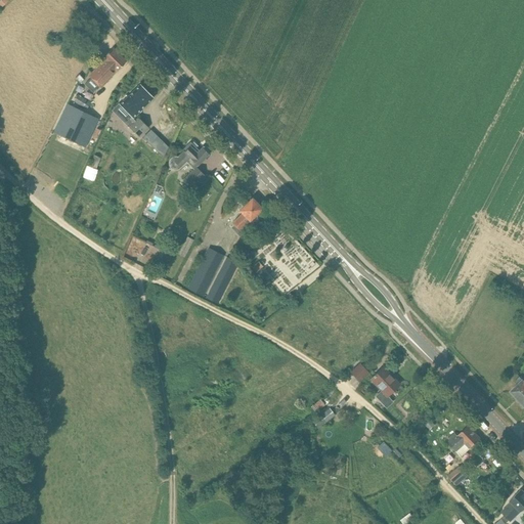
[(101,88),(126,61),(113,48),(104,57),(105,58),(89,77),(101,88)]
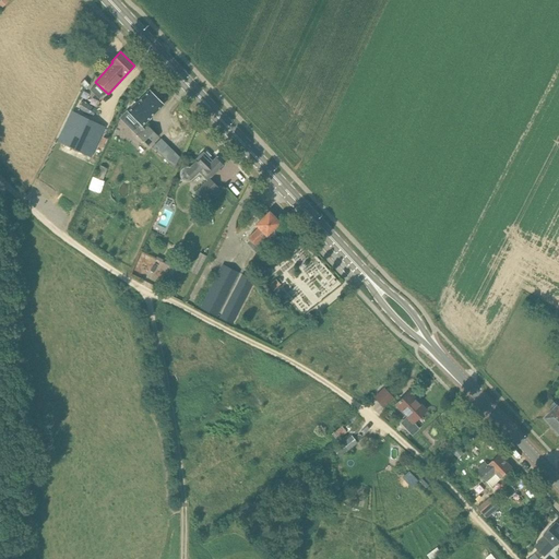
[(90,85),(84,79),(80,83),(85,88),(90,85)]
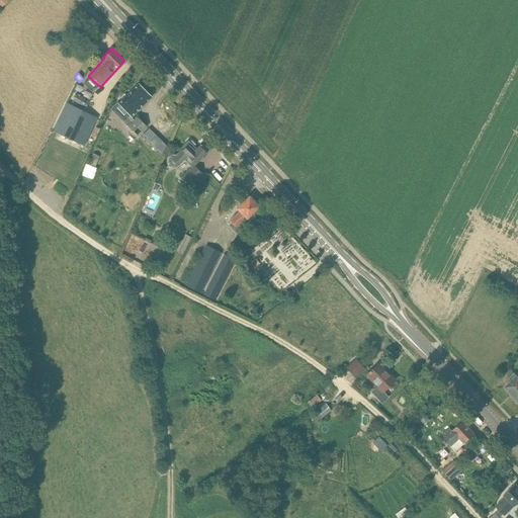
[(152,96),(139,83),(118,103),(131,115),(123,121),(138,136),(147,127),(138,116),(136,118),(133,116),(152,96)]
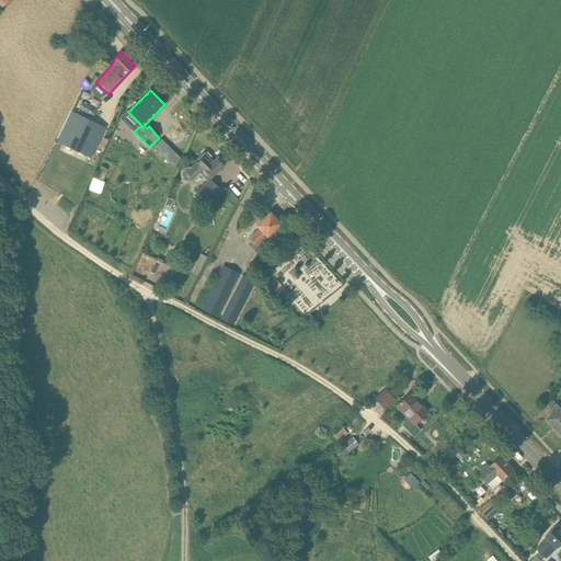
[(91,118),(95,110),(83,102),(78,110),(91,118)]
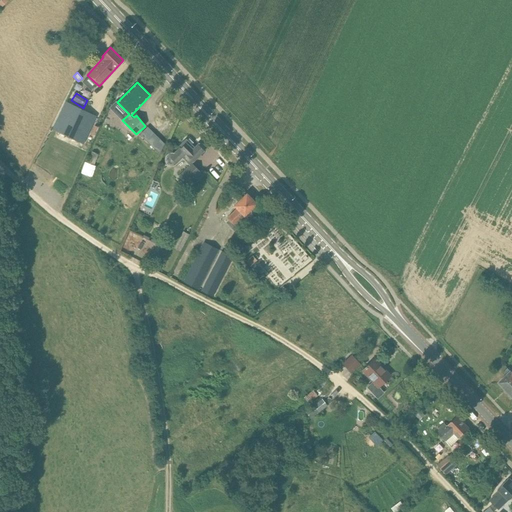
[(99,119),(69,104),(56,131),(84,144),(94,125),(95,126),(99,119)]
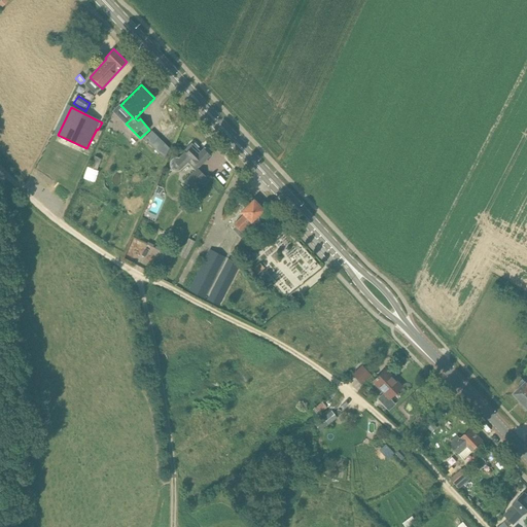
[(149,143),(157,135),(153,131),(145,139),(149,143)]
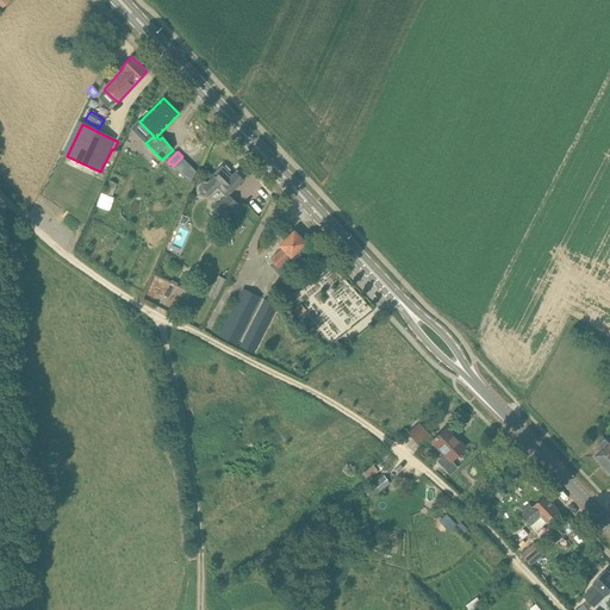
[(224,167),(222,165),(212,174),(216,178),(210,184),(206,182),(204,182),(200,184),(199,185),(197,187),(197,190),(197,193),(199,195),(201,198),(206,198),(209,197),(212,193),(211,193),(217,188),(225,197),(213,209),(228,223),(243,209),(228,194),(243,179),(235,172),(231,175),(229,172),(230,170),(225,166),(224,167)]
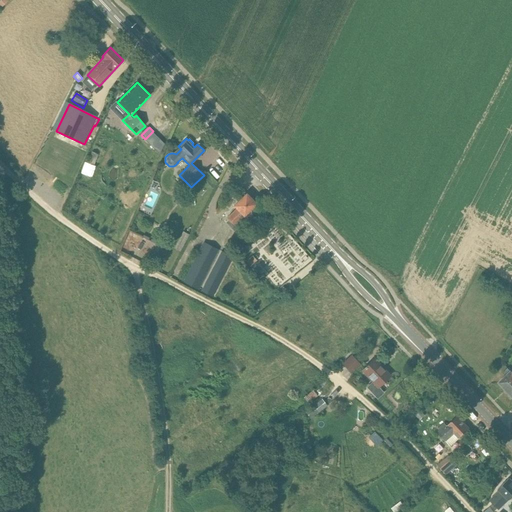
[(162,140),(154,147),(161,154),(166,144),(162,140)]
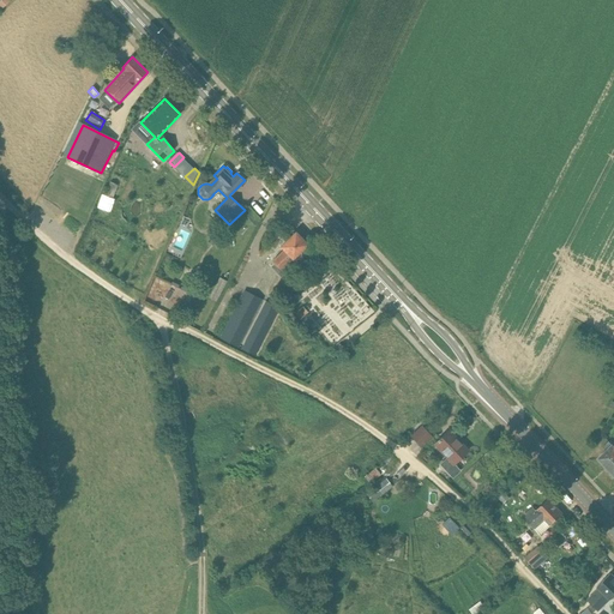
[(113,198),(118,186),(107,181),(97,208),(110,212),(115,199),(113,198)]
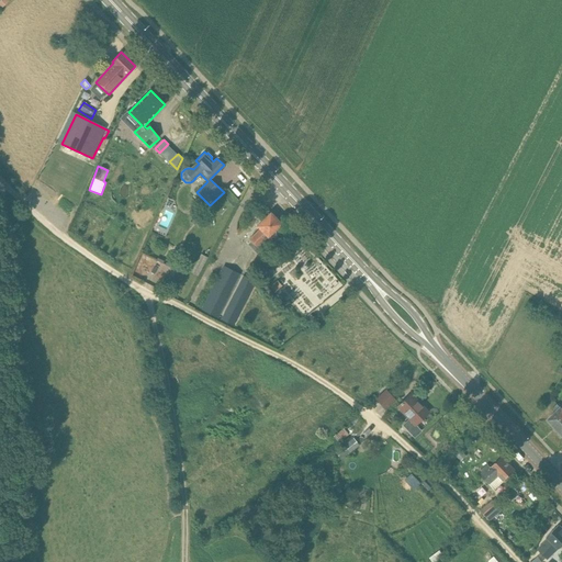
[(226,197),(235,205),(239,201),(231,192),(226,197)]
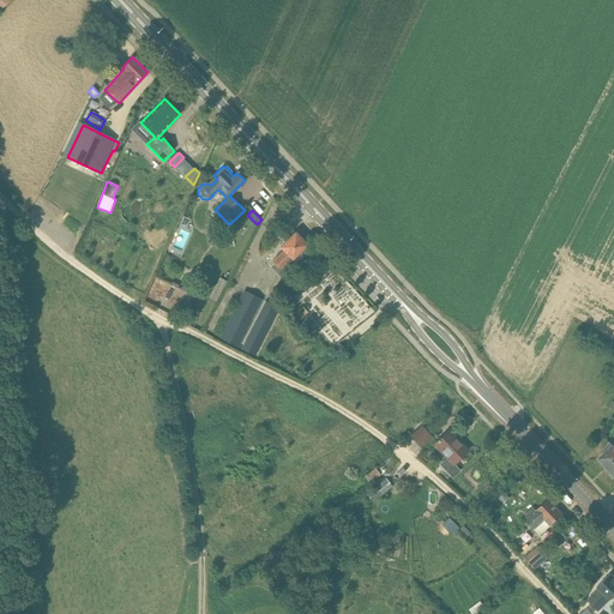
[(218,247),(224,236),(216,232),(210,242),(218,247)]
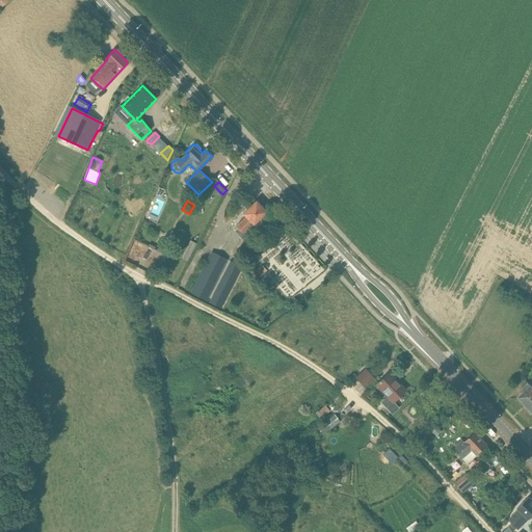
[(246,216),(236,227),(246,237),(258,227),(256,225),(261,221),(261,219),(260,217),(266,211),(265,210),(265,208),(263,206),(261,207),(256,202),(243,213),(246,216)]
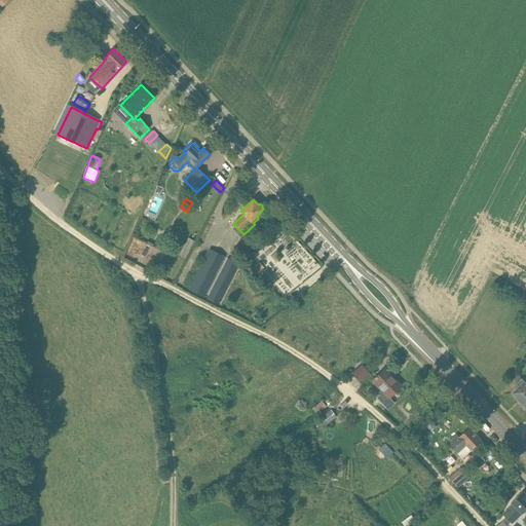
[(194,241),(188,237),(179,255),(185,259),(194,241)]
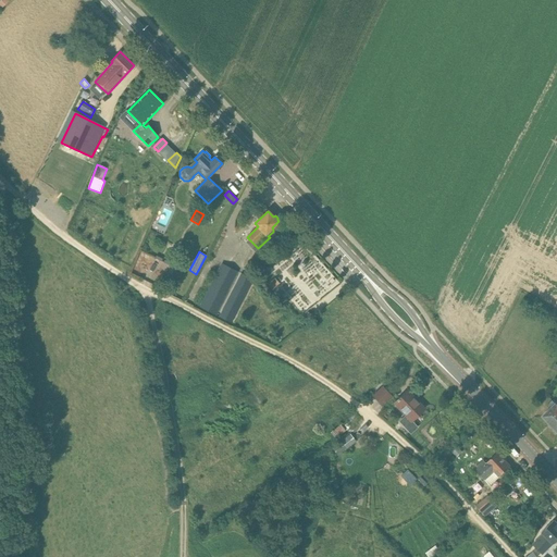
[(200,307),(217,314),(238,272),(227,265),(222,262),(200,307)]
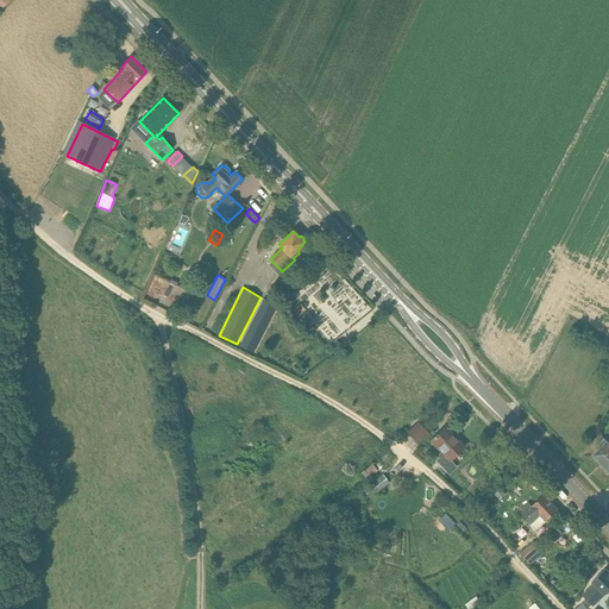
[(263,299),(239,345),(252,352),(276,305),(263,299)]
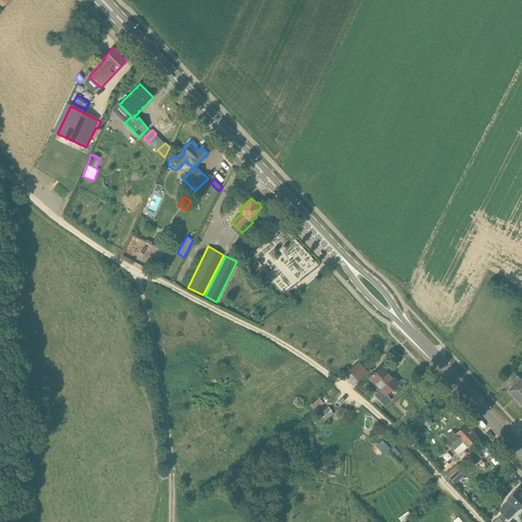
[(255,271),(261,265),(257,261),(251,267),(255,271)]
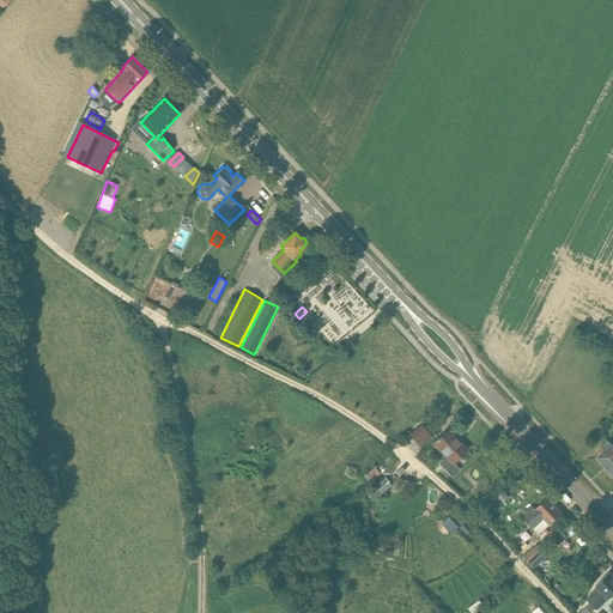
[(422,425),(412,434),(411,435),(420,445),(431,436),(422,425)]
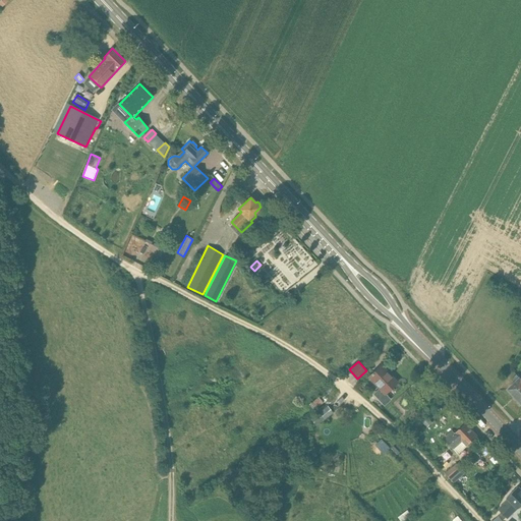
[(381,364),(368,377),(385,394),(397,383),(390,374),(389,375),(387,372),(388,372),(381,364)]
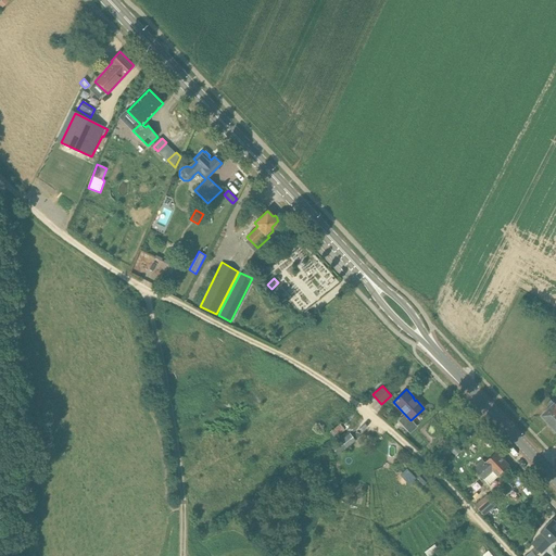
[(550,407),(542,415),(550,422),(551,422),(552,424),(552,425),(555,429),(555,405),(551,400),(546,404),(550,407)]
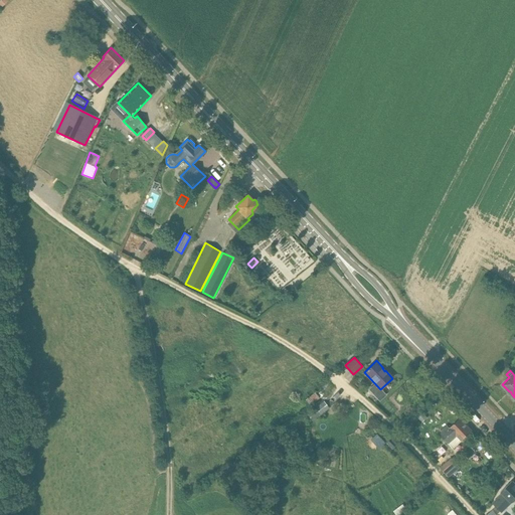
[(310,405),(319,398),(316,393),(306,400),(304,402),(308,407),(310,405)]
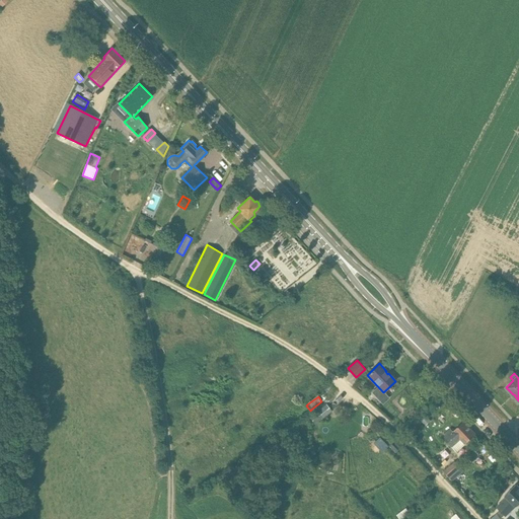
[(309,417),(314,423),(330,411),(326,404),(309,417)]
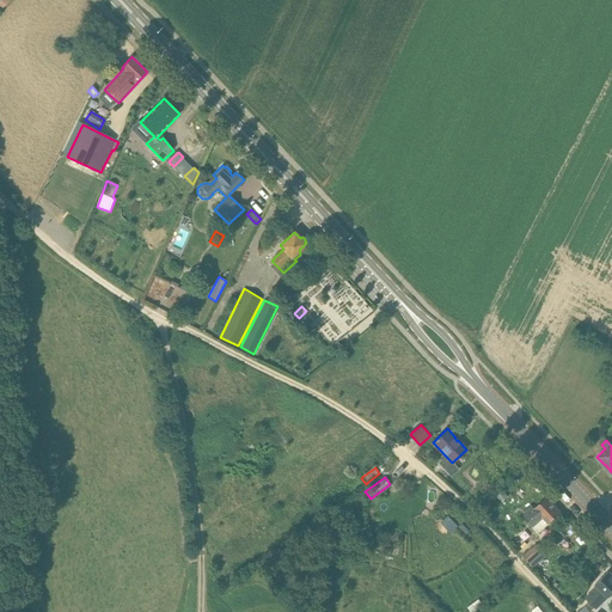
[(495,493),(503,501),(508,496),(500,488),(495,493)]
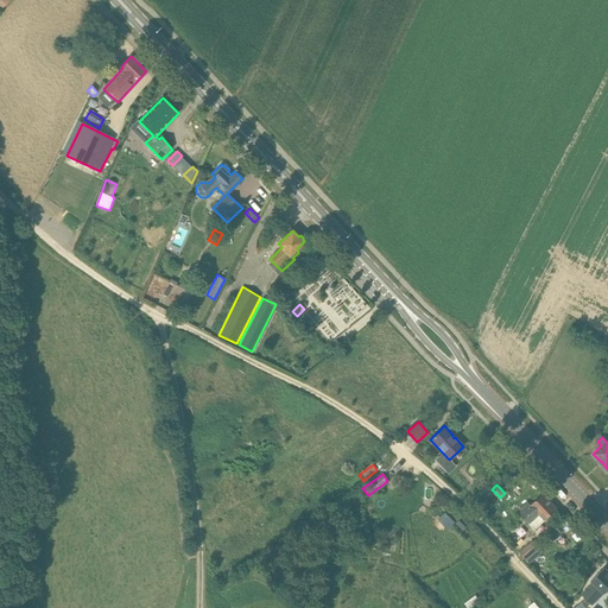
[(489,501),(495,495),(489,491),(483,496),(489,501)]
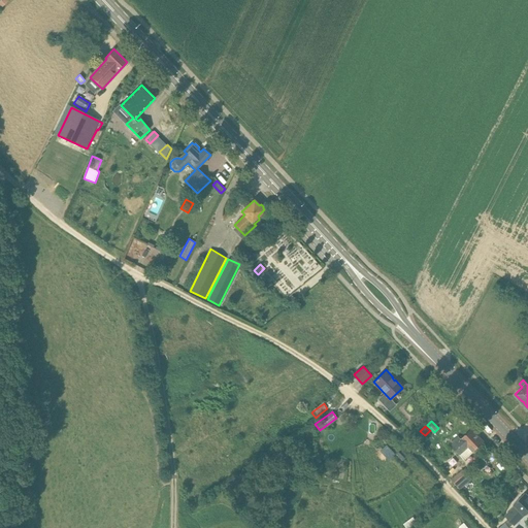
[(458,435),(449,444),(459,455),(460,454),(465,460),(473,452),(485,441),(472,428),(461,439),(458,435)]
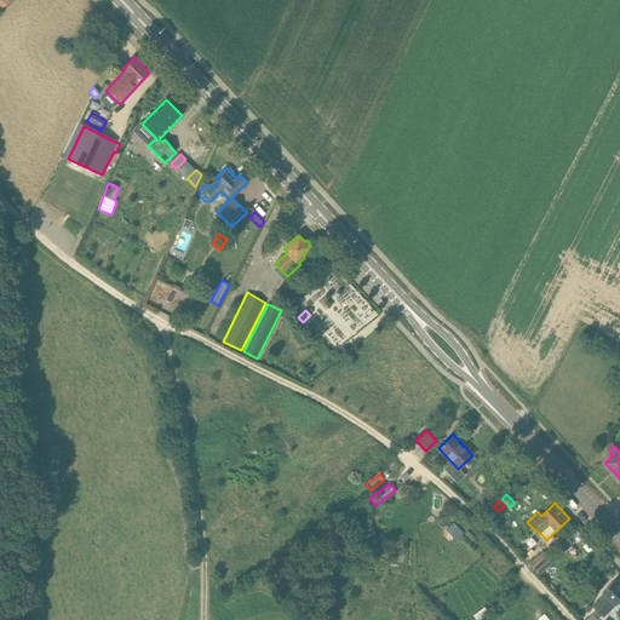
[(351,524),(359,520),(352,511),(345,517),(351,524)]
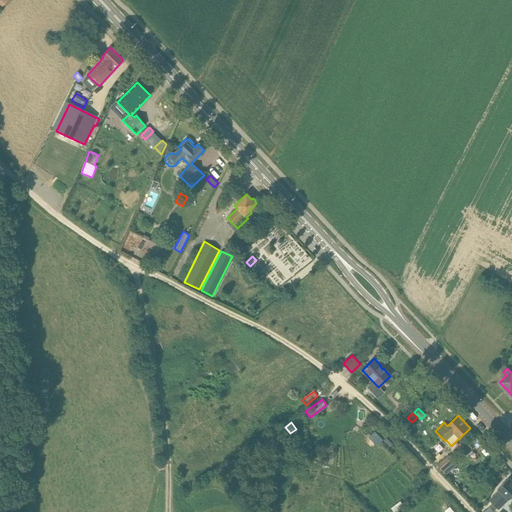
[(448,456),(438,465),(443,471),(442,472),(449,478),(459,469),(454,462),(448,456)]
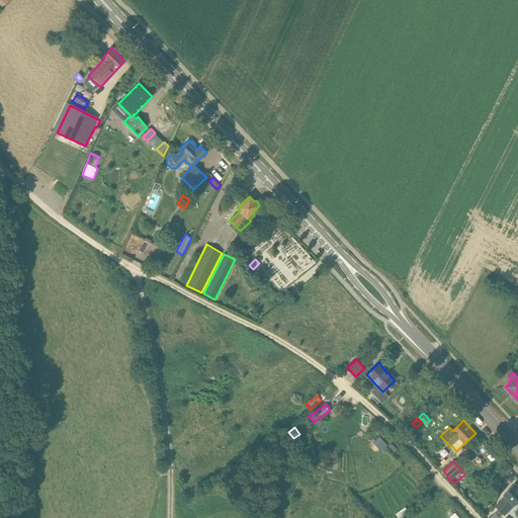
[(517,487),(515,484),(505,494),(508,497),(498,508),(505,514),(515,504),(517,506),(517,504),(517,487)]
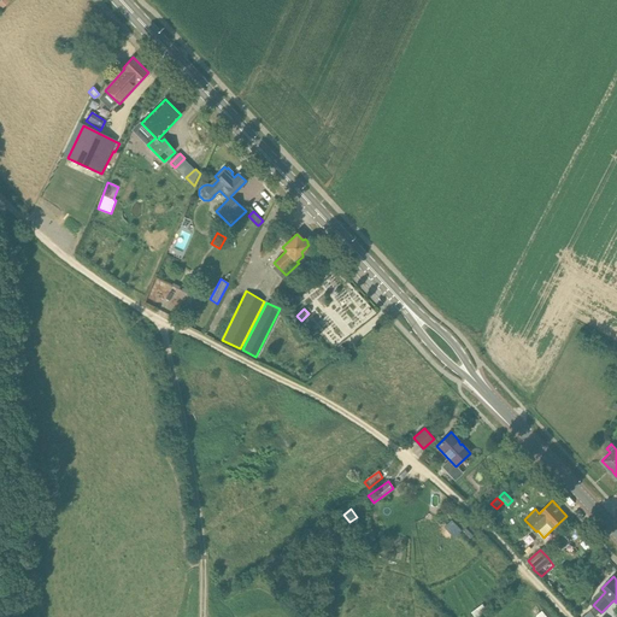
[(310,601),(316,609),(322,605),(316,597),(310,601)]
